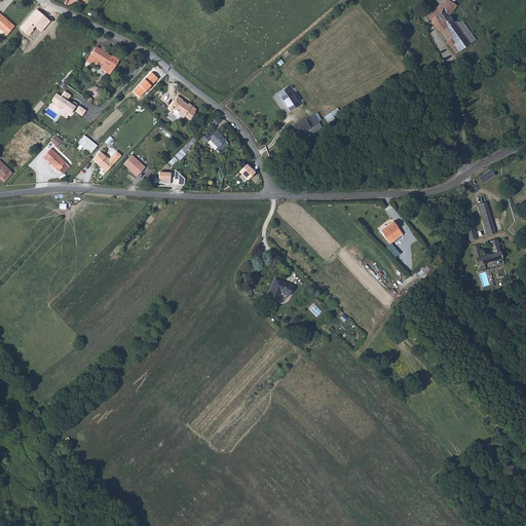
[(445,1),(438,12),(433,16),(428,11),(425,14),(429,20),(427,21),(437,34),(438,34),(446,46),(460,36),(450,23),(446,16),(452,6),(445,1)]
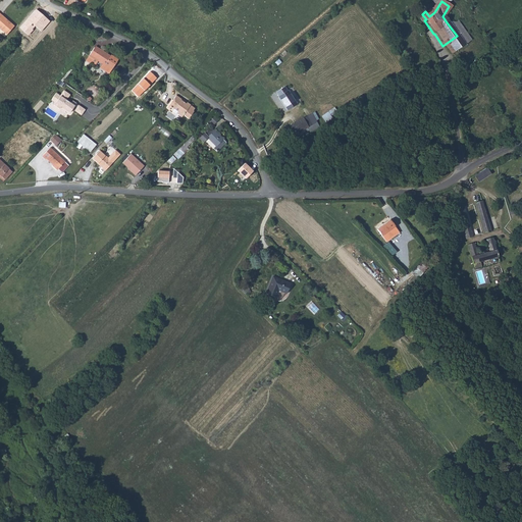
[(41,32),(50,21),(36,8),(19,28),(28,35),(36,27),(41,32)]
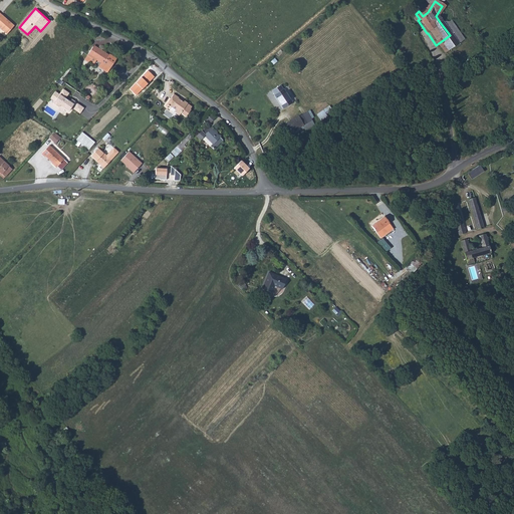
[(13,27),(0,16),(0,30),(6,36),(13,27)]
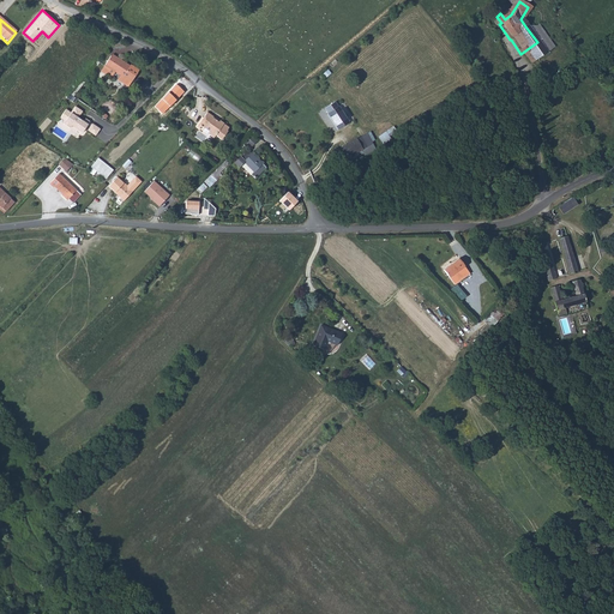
[(551,47),(534,25),(531,28),(547,49),(551,47)]
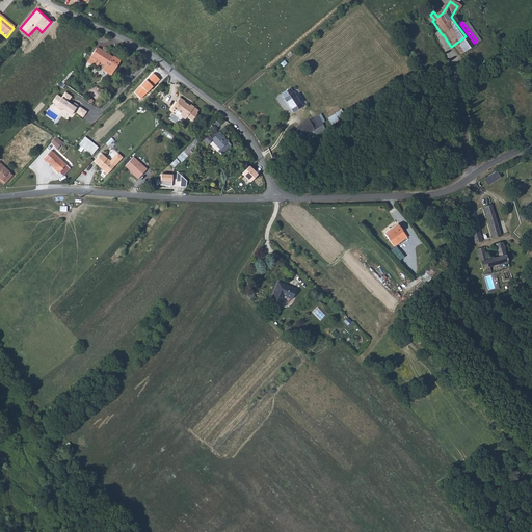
[(474,43),(460,24),(455,23),(466,36),(466,49),(474,43)]
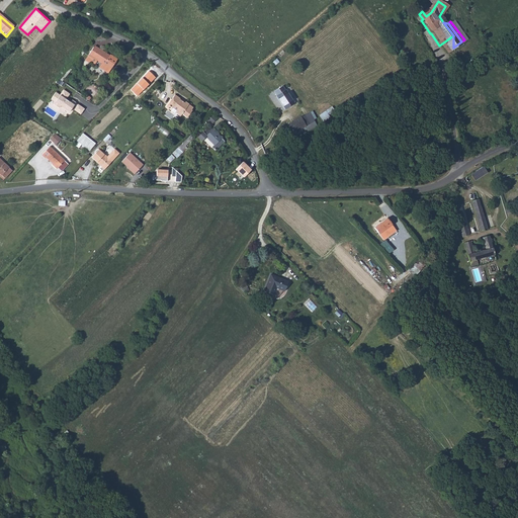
[(453,35),(439,46),(445,54),(453,48),(453,35)]
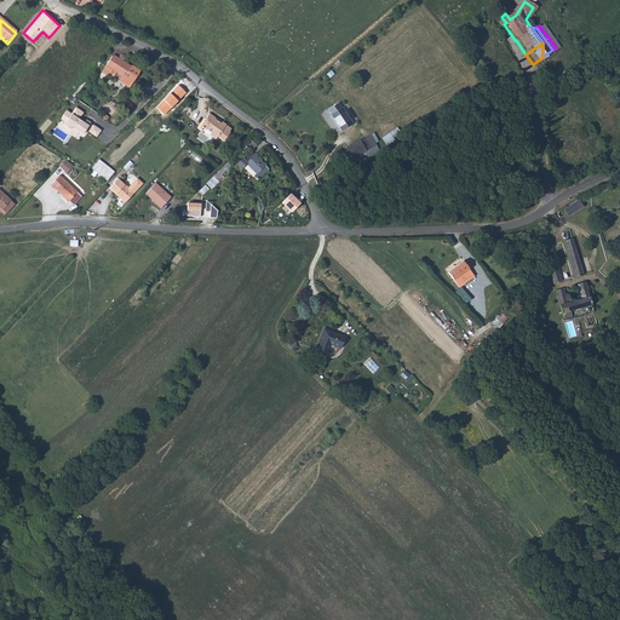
[(131,67),(113,55),(102,72),(107,75),(112,68),(122,75),(119,80),(130,87),(141,72),(132,65),(131,67)]
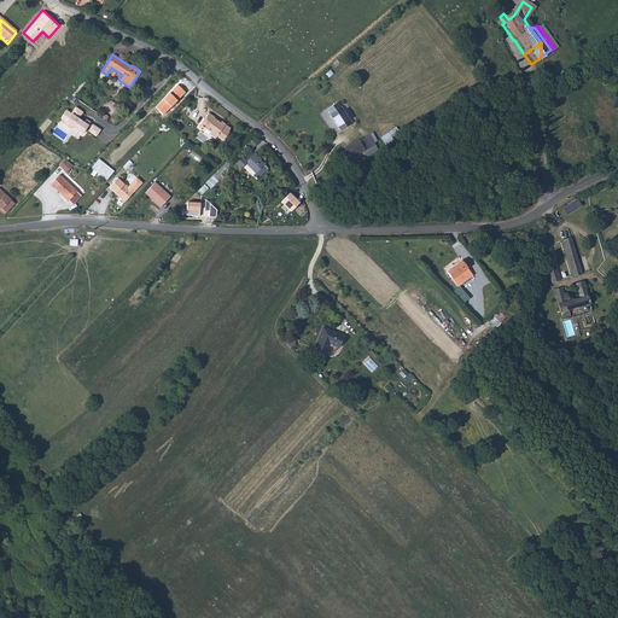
[(186,93),(179,85),(156,106),(163,115),(186,93)]
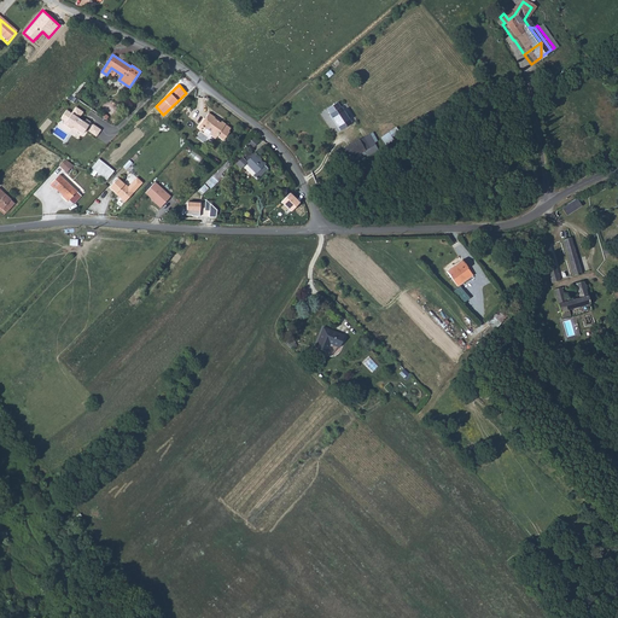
[(344,108),(343,109),(339,104),(330,111),(332,116),(343,133),(355,124),(344,108)]
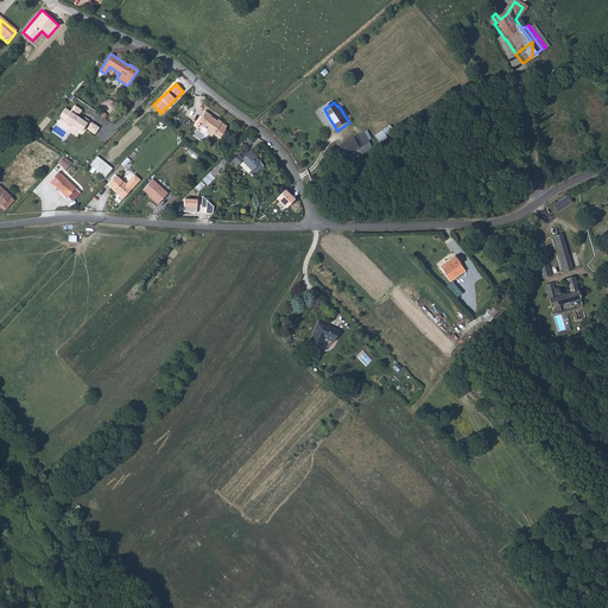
[(71,124),(81,131),(89,121),(84,118),(82,120),(77,116),(81,111),(75,106),(70,112),(65,108),(59,116),(65,120),(63,122),(69,127),(71,124)]
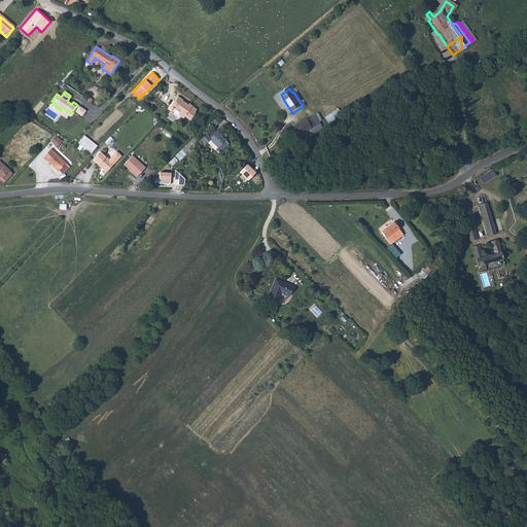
[(186,103),(178,98),(169,109),(172,111),(174,109),(181,113),(180,115),(184,118),(186,116),(191,119),(197,113),(195,111),(197,109),(192,106),(192,105),(187,102),(186,103)]
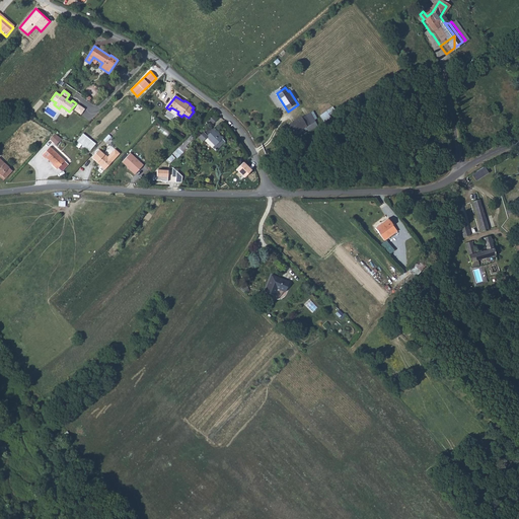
[(318,115),(323,122),(331,116),(327,108),(318,115)]
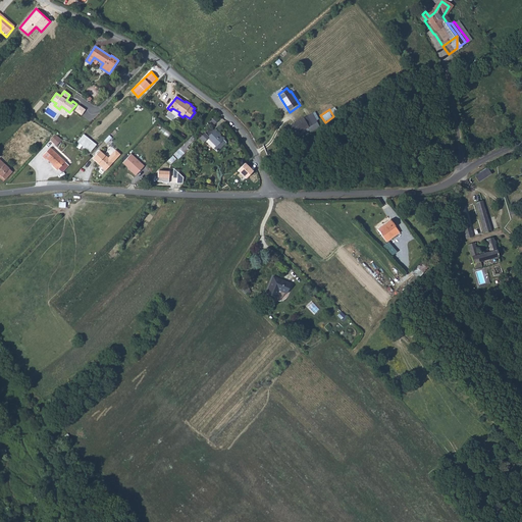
[(218,120),(213,116),(209,120),(214,125),(218,120)]
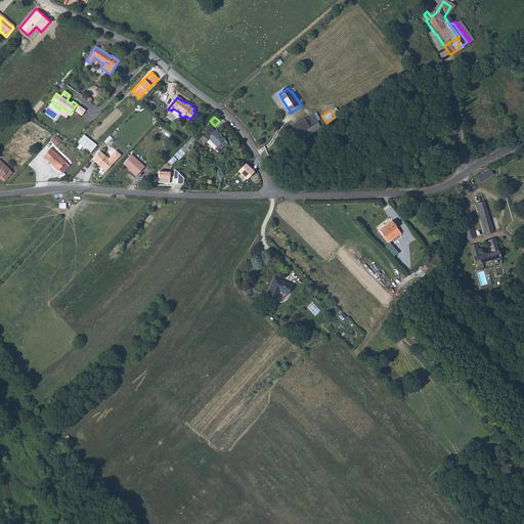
[(306,121),(295,126),(300,135),(315,127),(312,122),(308,124),(306,121)]
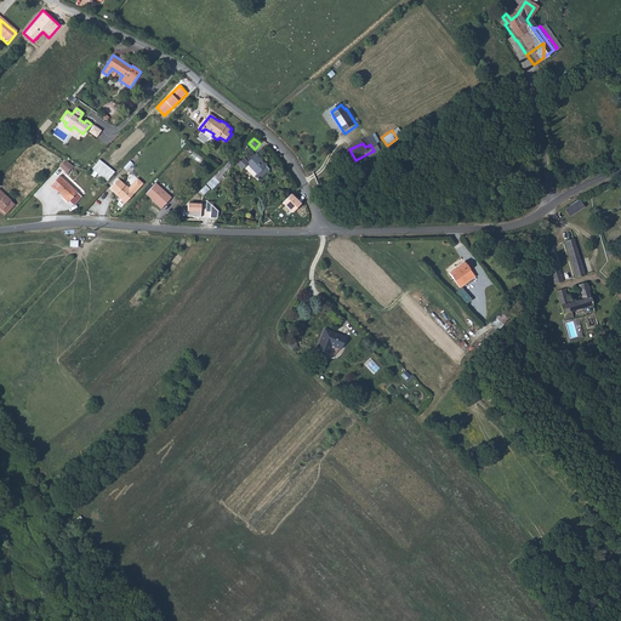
[(268,169),(255,155),(248,163),(257,172),(251,178),(255,182),(268,169)]
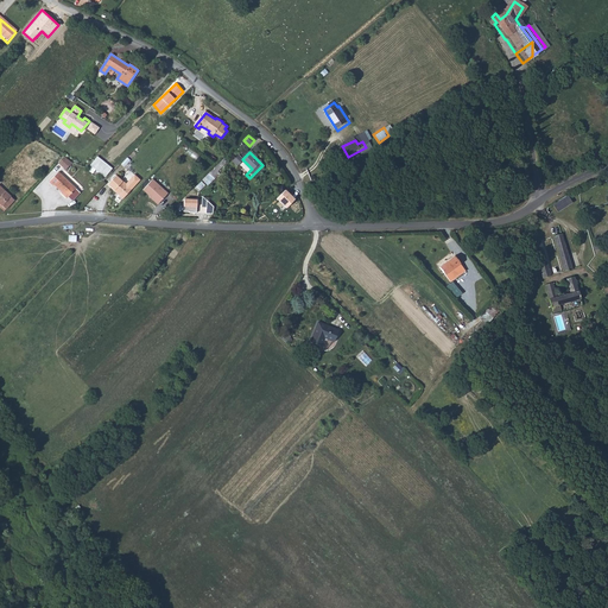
[(106,177),(113,168),(97,156),(88,169),(94,173),(96,170),(106,177)]
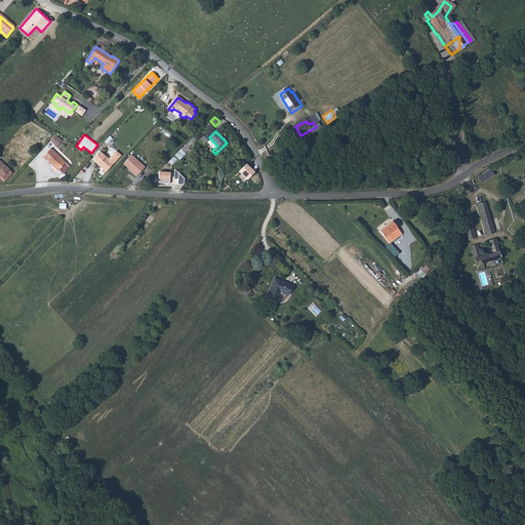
[(54,137),(48,143),(54,149),(59,144),(54,137)]
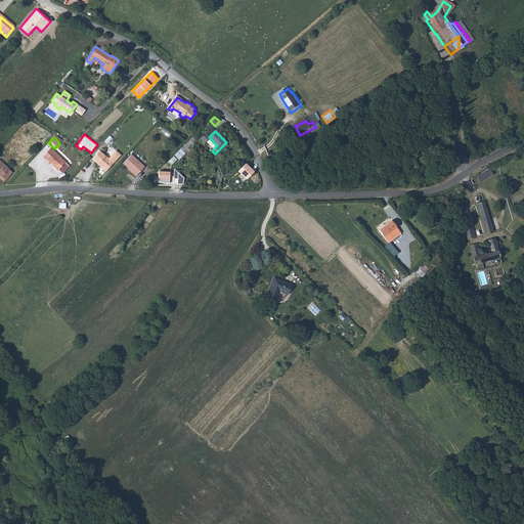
[(189,140),(180,148),(183,153),(192,143),(189,140)]
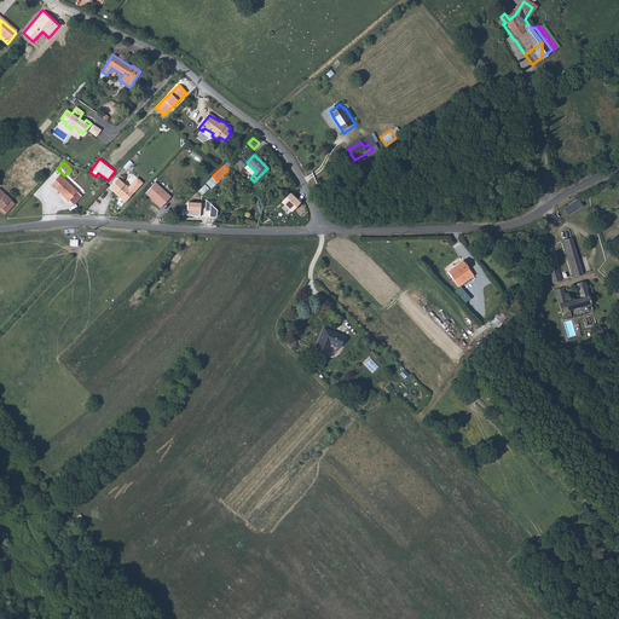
[(74,195),(57,177),(47,186),(51,190),(52,189),(65,203),(74,195)]
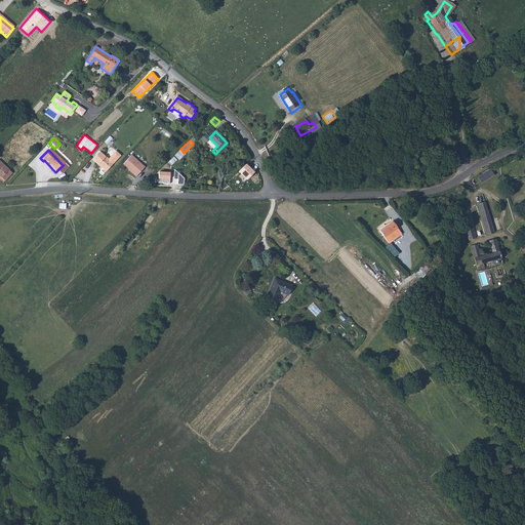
[(109,165),(96,154),(89,161),(101,173),(109,165)]
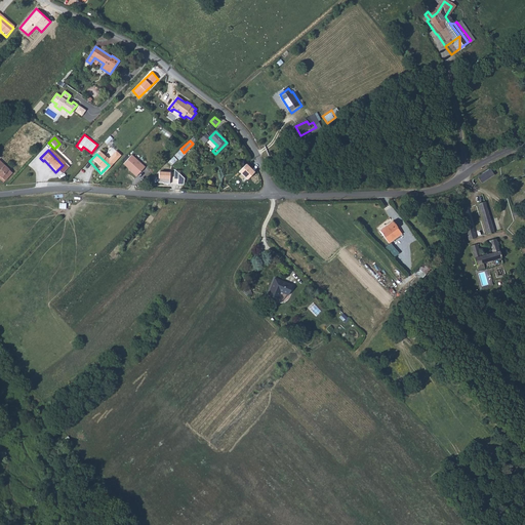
[(174,156),(169,162),(172,165),(178,160),(174,156)]
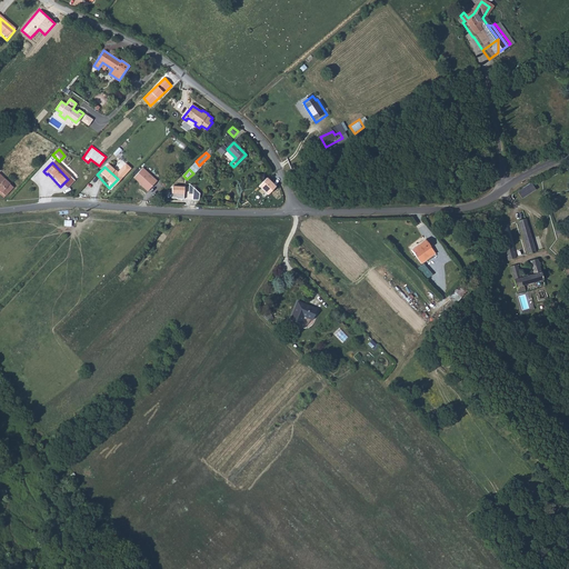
[(152,186),(139,172),(130,181),(143,195),(152,186)]
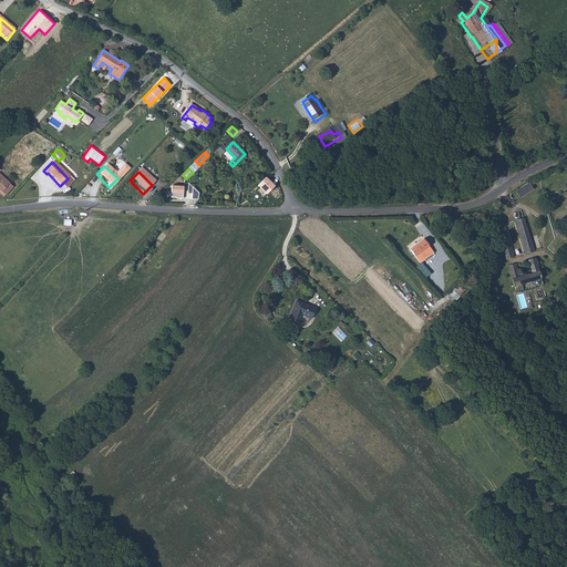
[(277,186),(267,176),(258,185),(268,195),(277,186)]
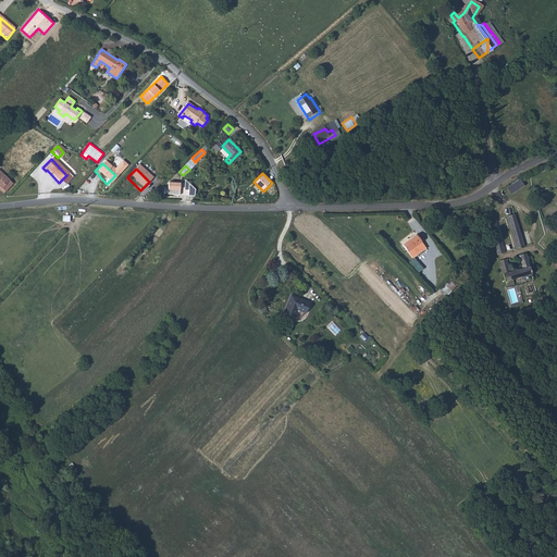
[(119,178),(115,175),(107,184),(108,185),(114,180),(116,182),(116,181),(119,178)]
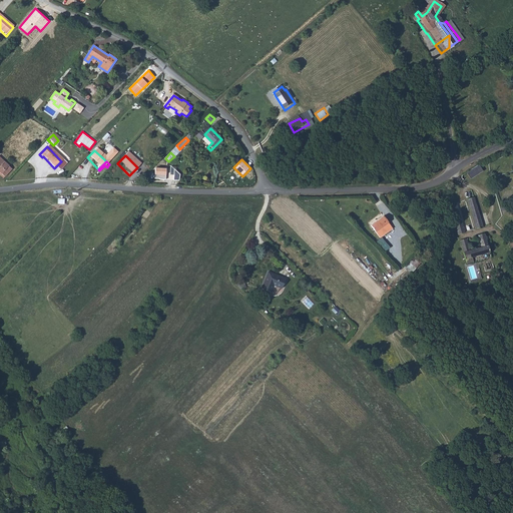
[(469,178),(482,170),(478,164),(465,171),(469,178)]
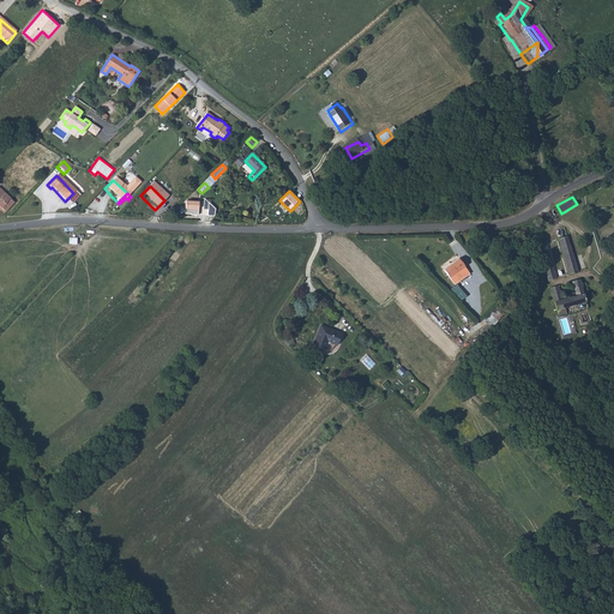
[(199,202),(198,215),(216,216),(216,209),(204,198),(204,203),(199,202)]
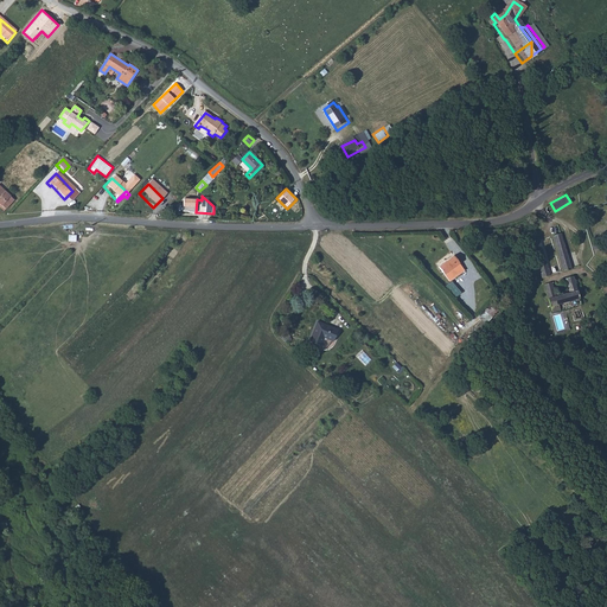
[(197,199),(184,198),(183,211),(189,212),(196,212),(197,199)]
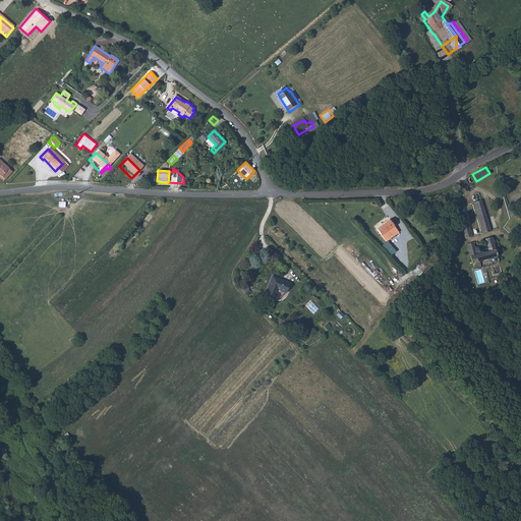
[(481,203),(475,205),(483,230),(490,228),(481,203)]
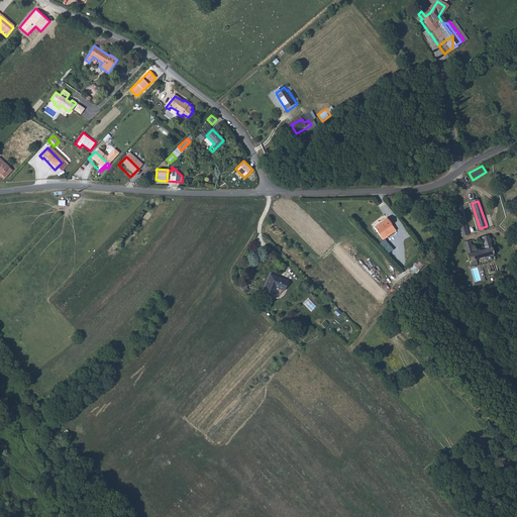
[(459,207),(452,210),(461,233),(468,231),(459,207)]
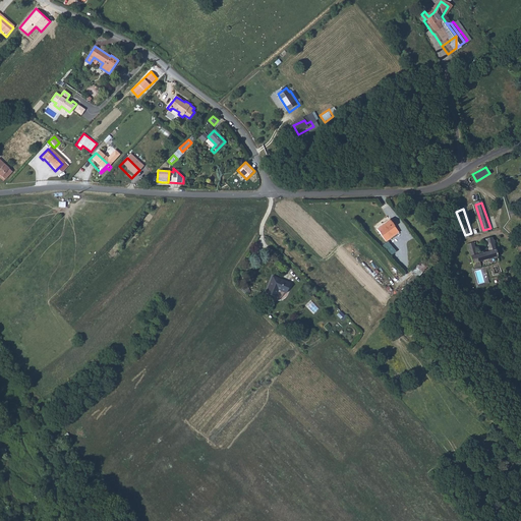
[(388,218),(375,228),(386,241),(398,232),(388,218)]
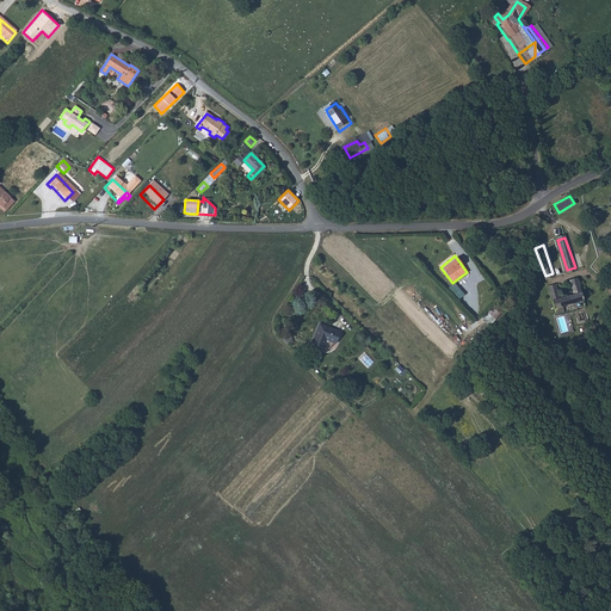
[(575,292),(562,296),(557,283),(548,285),(556,307),(586,297),(579,276),(571,278),(575,292)]
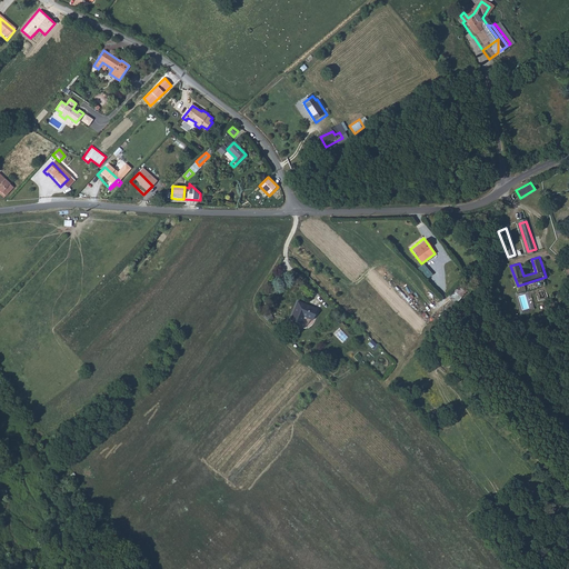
[(301,302),(297,301),(290,319),(301,322),(305,316),(310,317),(311,313),(315,308),(301,302)]
